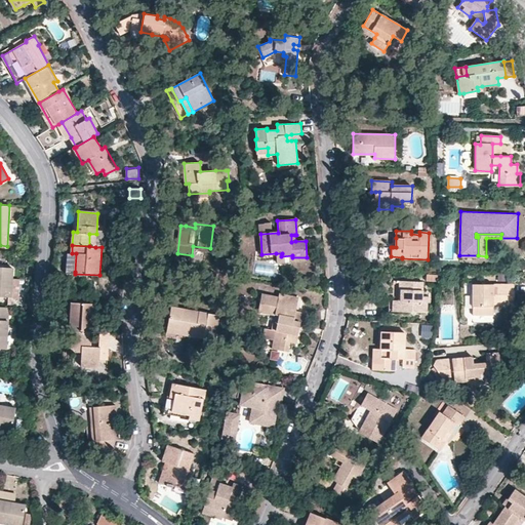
[(276,257),(277,263),(307,260),(307,257),(292,257),(292,255),(281,256),(282,253),(276,253),(276,257)]
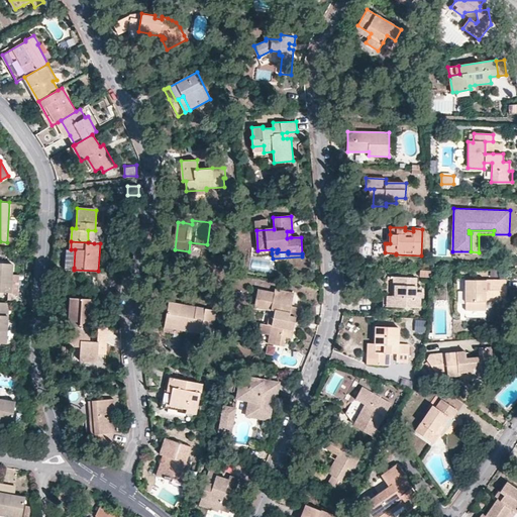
[(0,290),(11,291),(12,274),(8,273),(9,262),(0,261),(0,290)]
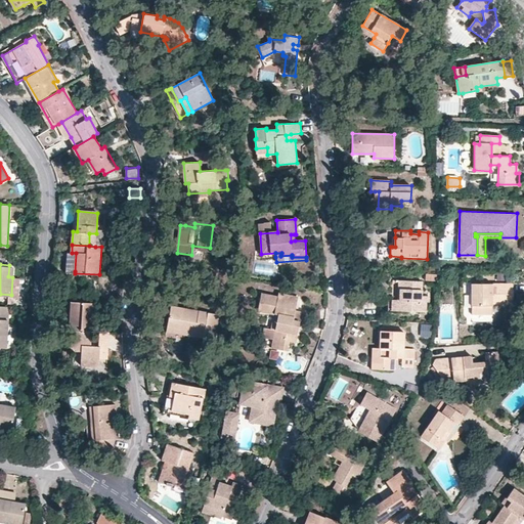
[(422,280),(403,280),(402,300),(397,299),(396,310),(426,311),(427,301),(422,300),(422,280)]
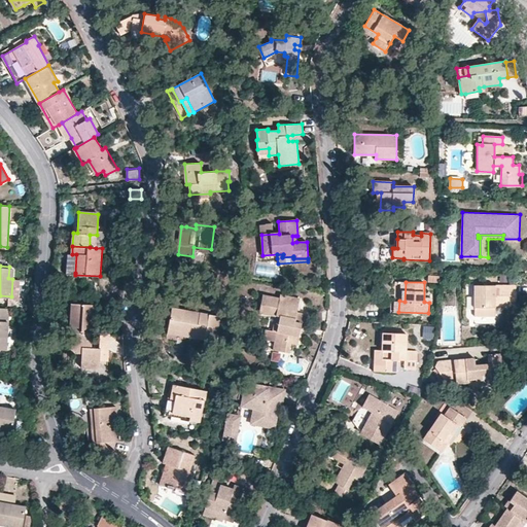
[(495,316),(495,306),(495,303),(504,303),(504,306),(516,305),(516,285),(475,285),(473,316),(495,316)]
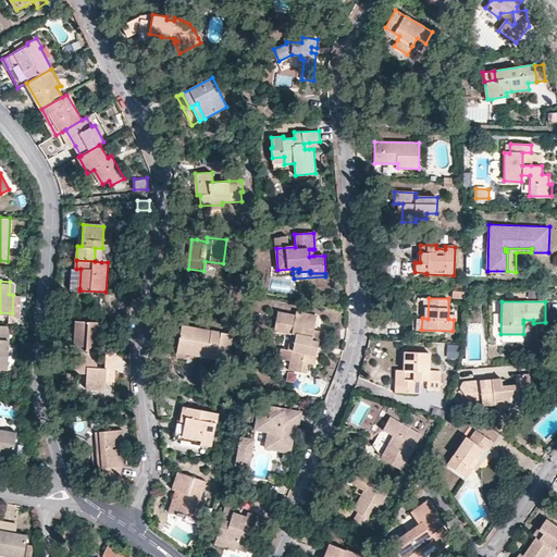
[(295,316),(277,311),(274,326),(285,329),(284,333),(293,334),(289,349),(279,347),(276,358),(287,360),(286,370),(305,373),(307,363),(313,364),(317,349),(313,348),(316,342),(319,342),(325,343),(327,332),(314,330),(310,329),(311,324),(316,325),(317,316),(296,311),(295,316)]
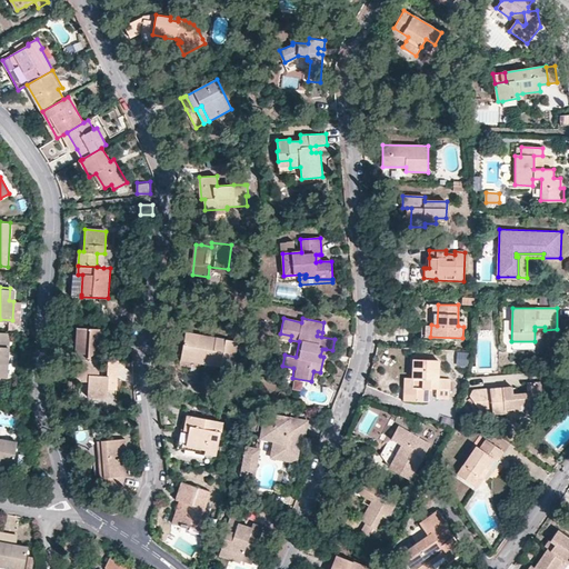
[(426,325),(421,325),(421,337),(430,337),(431,325),(426,325)]
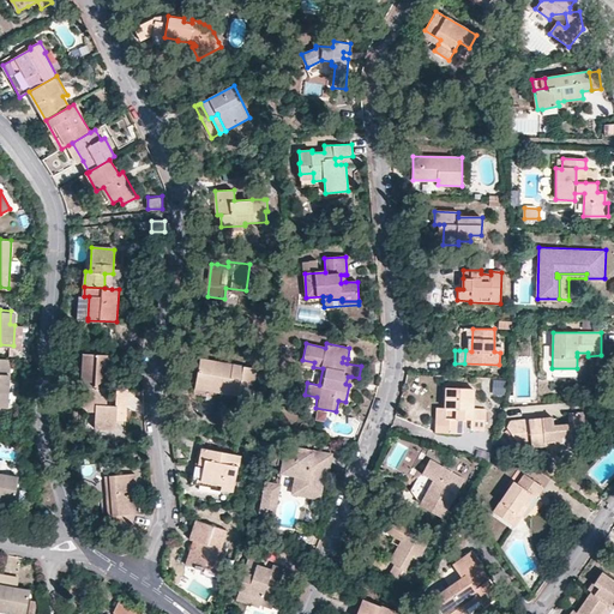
[(108,387),(110,389),(112,355),(84,353),(82,386),(85,386),(108,387)]
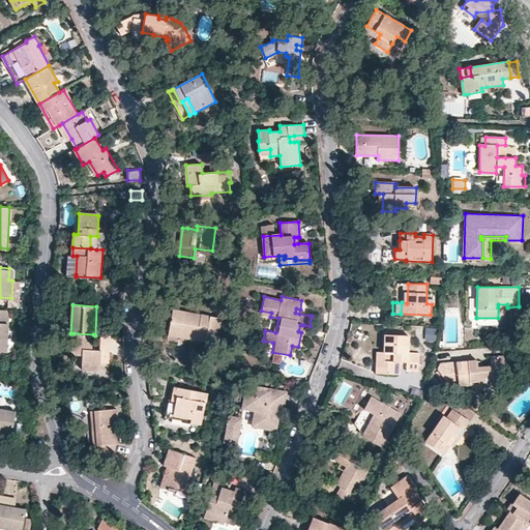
[(0,350),(5,351),(8,308),(0,308),(0,350)]
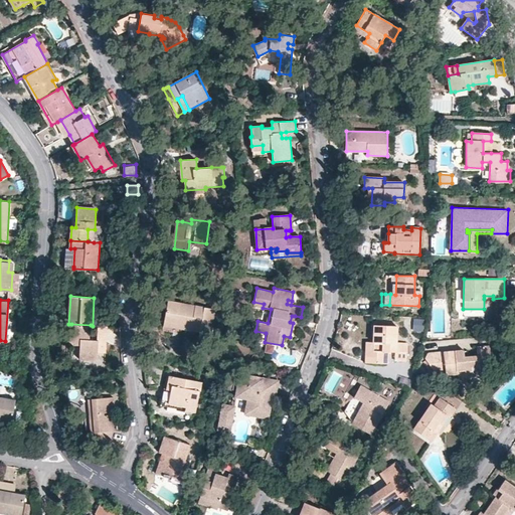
[(168,301),(165,320),(201,327),(200,331),(199,336),(198,342),(209,344),(215,309),(168,301)]
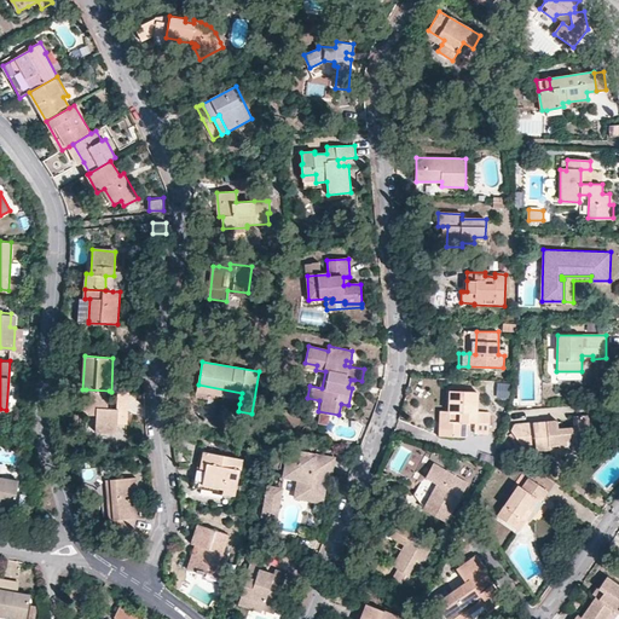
[(198,385),(196,391),(241,398),(242,393),(198,385)]
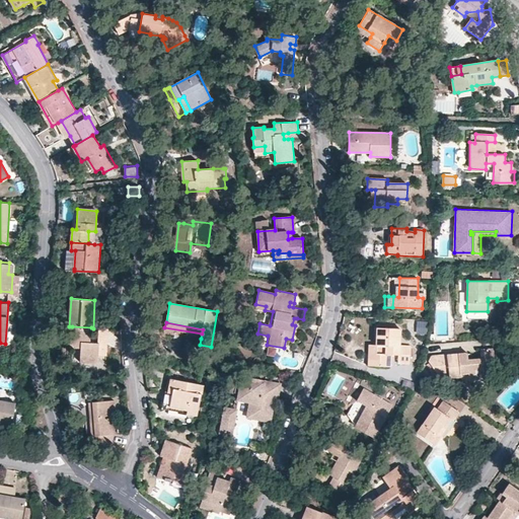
[(72,326),(71,348),(81,349),(80,363),(98,363),(98,356),(99,343),(98,343),(90,342),(91,327),(72,326)]
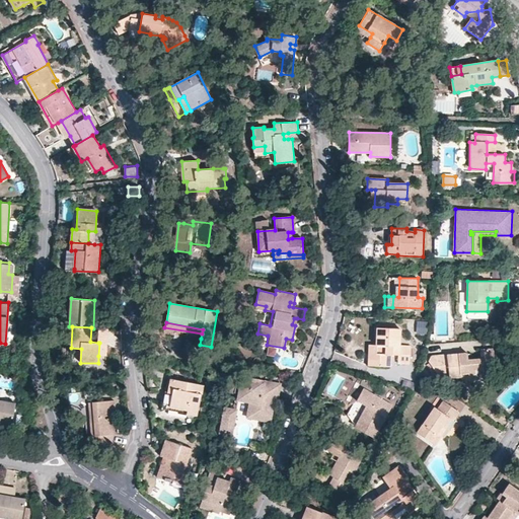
[(399,346),(399,328),(378,327),(377,345),(376,366),(390,367),(391,354),(398,355),(398,363),(411,363),(412,347),(399,346)]
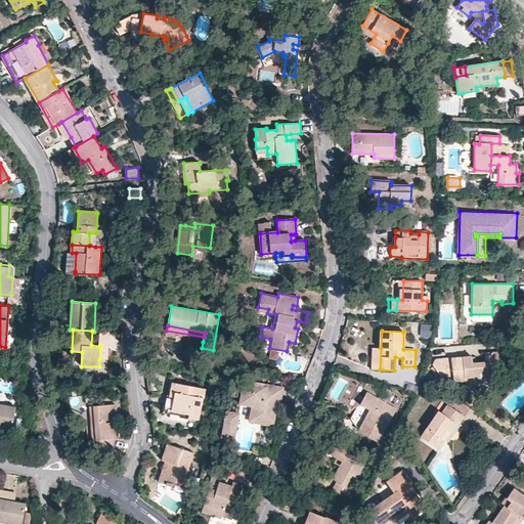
[(108,332),(100,332),(99,346),(100,346),(99,359),(107,359),(108,332)]
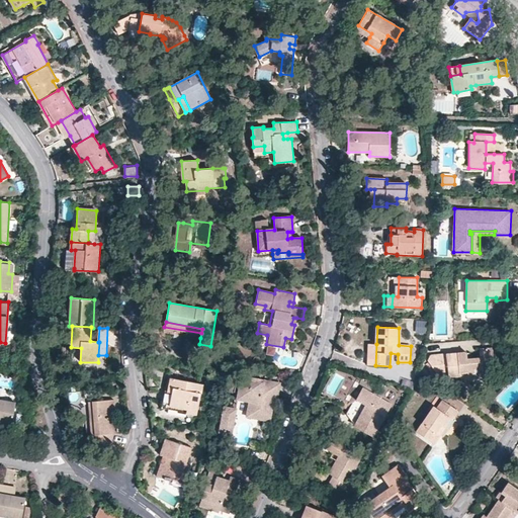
[(373,344),(368,344),(367,364),(375,365),(376,344),(373,344)]
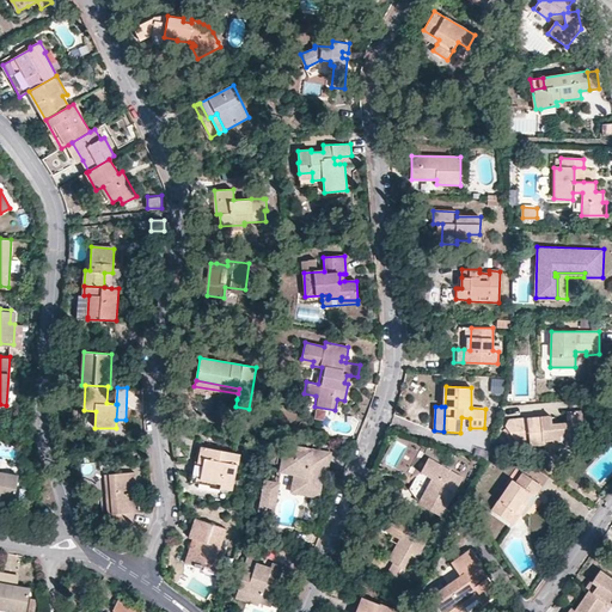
[(567,412),(568,422),(551,423),(551,416),(508,420),(506,426),(507,427),(518,442),(530,441),(530,446),(544,445),(544,441),(552,440),(552,447),(570,446),(570,439),(583,438),(582,410),(567,412)]
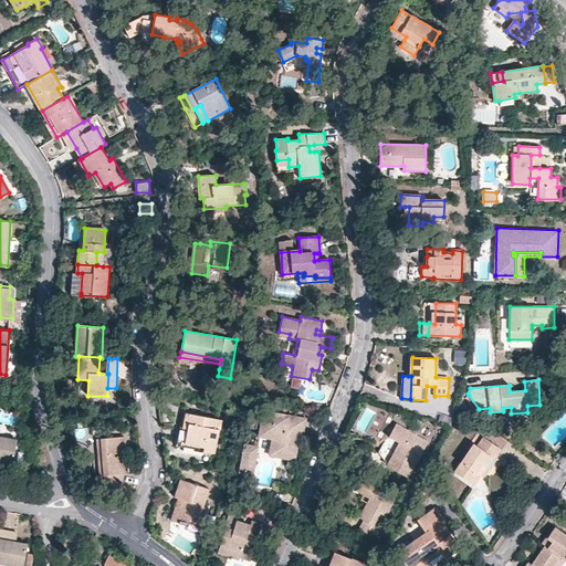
[(301,440),(304,420),(252,411),(249,428),(260,429),(265,436),(265,439),(272,440),(271,450),(281,452),(281,451),(295,453),(296,444),(293,442),(293,439),(297,439),(301,440)]
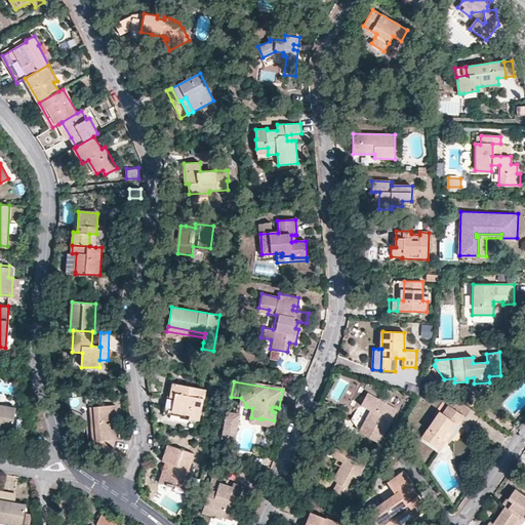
[(175,394),(174,398),(171,411),(190,414),(189,418),(200,420),(206,390),(172,382),(173,384),(171,393),(175,394)]
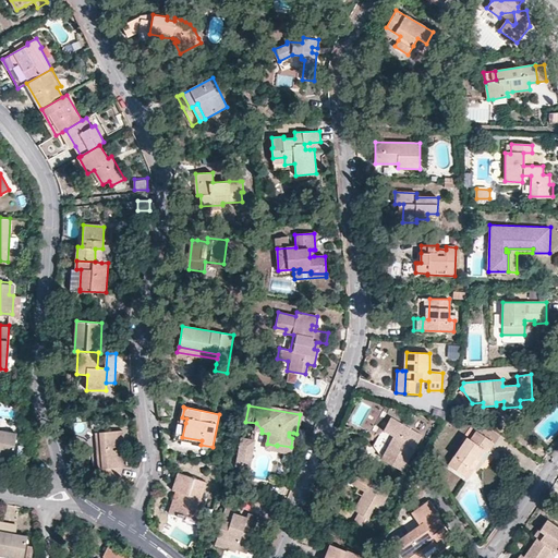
[(393,437),(391,441),(381,458),(401,470),(421,436),(390,419),(384,431),(393,437)]
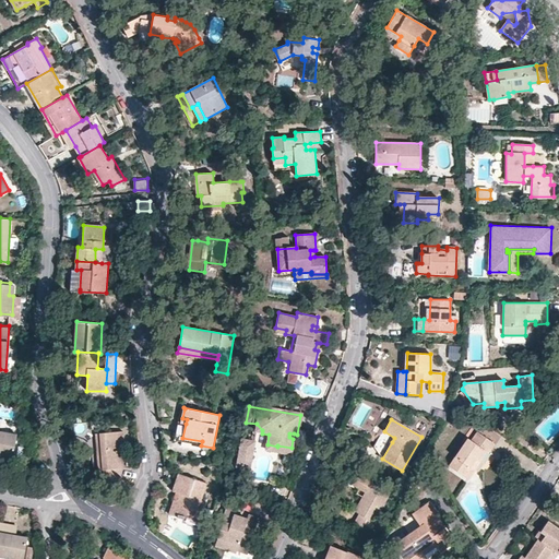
[(123,431),(96,433),(99,470),(103,470),(104,477),(121,476),(121,468),(126,467),(123,431)]
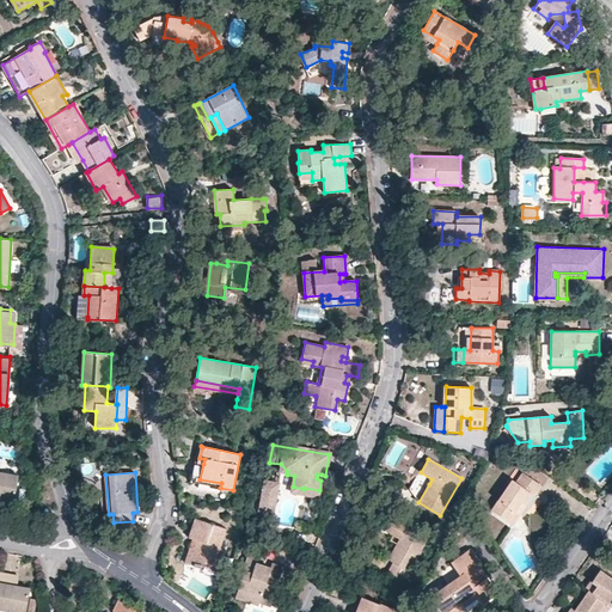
[(516,482),(512,481),(491,510),(508,521),(522,502),(526,505),(532,494),(534,496),(542,485),(522,473),(516,482)]
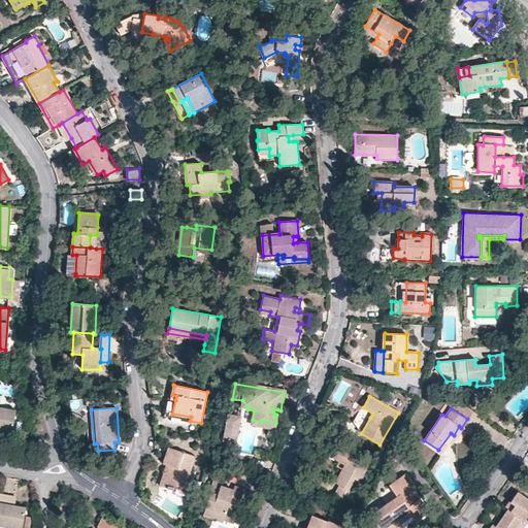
[(11,434),(15,414),(0,409),(0,431),(0,432),(11,434)]
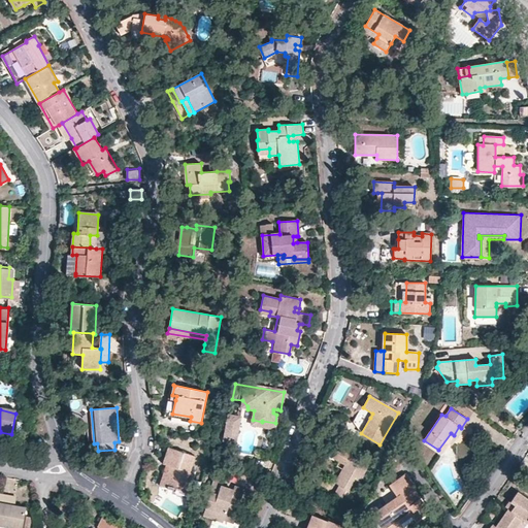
[(224,440),(235,442),(239,424),(239,418),(229,416),(224,440)]
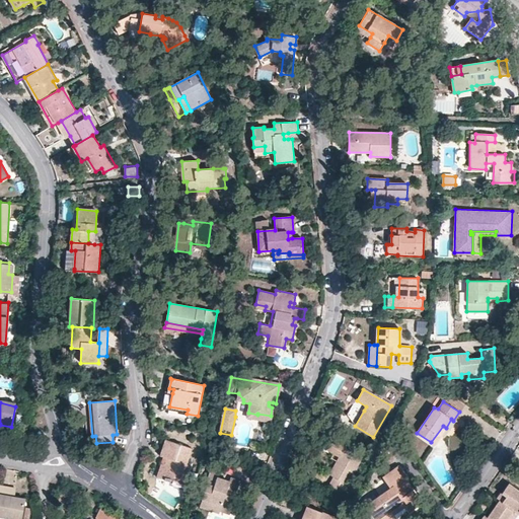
[(248,413),(247,419),(270,423),(271,416),(257,414),(257,415),(248,413)]
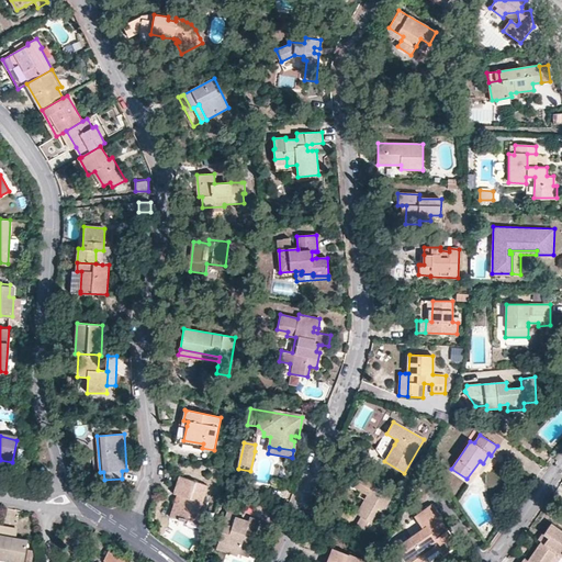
[(178,493),(182,495),(186,496),(183,502),(179,502),(175,516),(179,517),(179,519),(184,520),(184,519),(200,525),(206,504),(202,503),(208,485),(183,478),(178,493)]
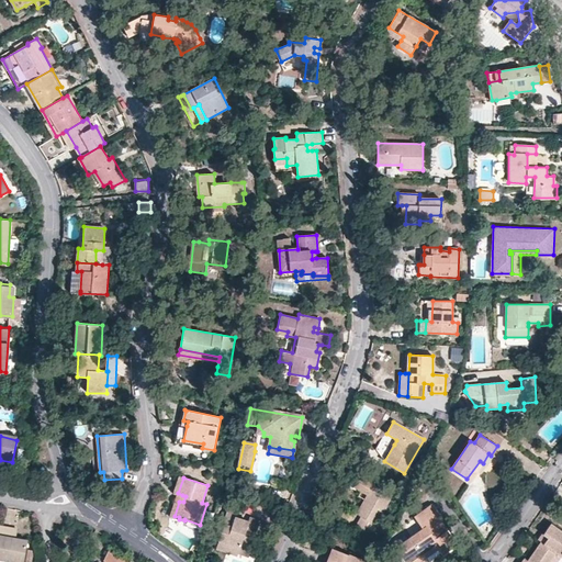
[(377,487),(372,485),(364,498),(368,501),(377,487)]
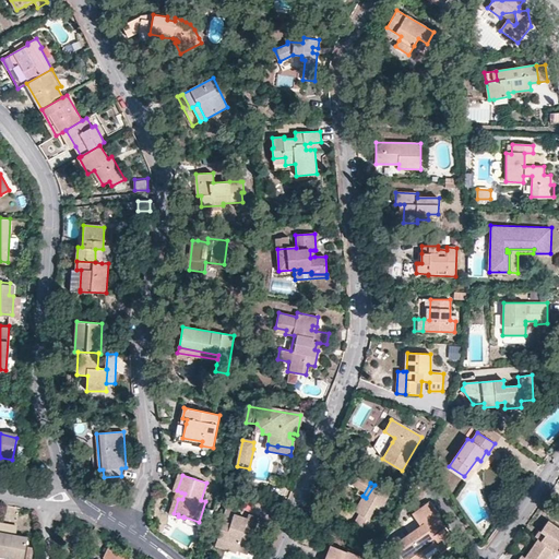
[(354,523),(368,531),(390,494),(375,485),(366,498),(363,496),(355,511),(359,513),(354,523)]
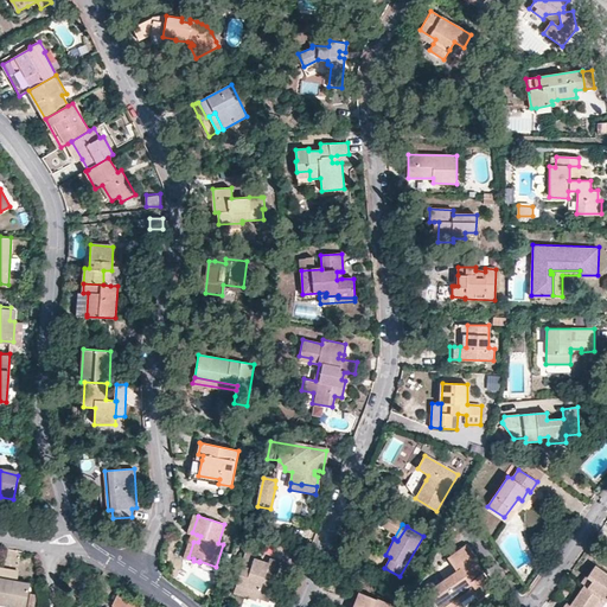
[(240,573),(237,582),(260,589),(257,594),(272,598),(278,580),(275,580),(281,560),(272,557),(269,562),(267,568),(260,566),(261,560),(254,556),(257,547),(248,544),(240,572),(240,573)]
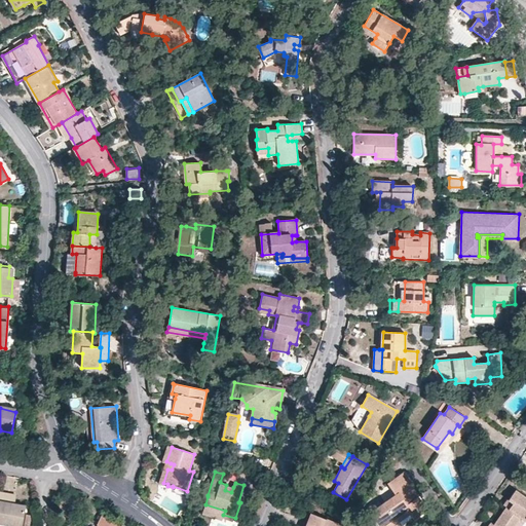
[(387,483),(396,495),(370,513),(378,525),(391,525),(399,521),(397,518),(408,511),(412,516),(419,512),(418,508),(424,504),(411,485),(412,484),(403,473),(387,483)]
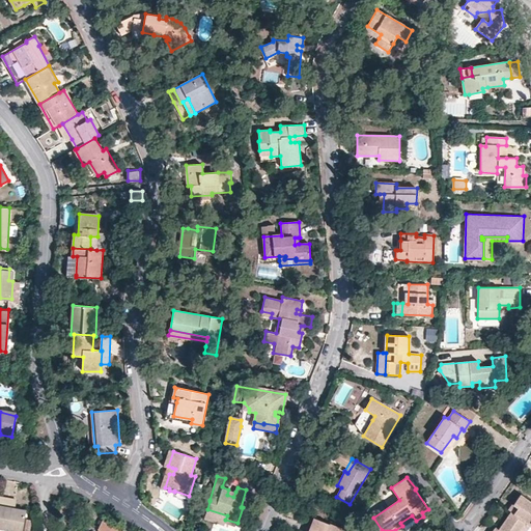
[(519,530),(526,522),(530,526),(530,502),(521,495),(514,504),(519,507),(513,513),(511,512),(499,530),(497,529),(495,530),(519,530)]
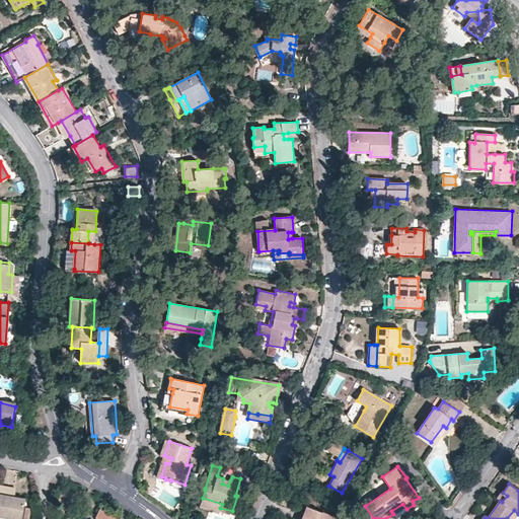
[(13,497),(9,497),(10,488),(0,486),(0,516),(10,518),(11,514),(21,516),(24,499),(13,497)]
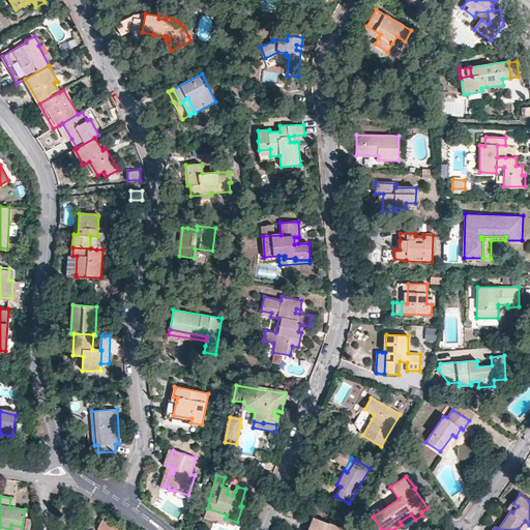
[(510,511),(512,512),(518,506),(513,503),(512,502),(507,509),(510,511)]
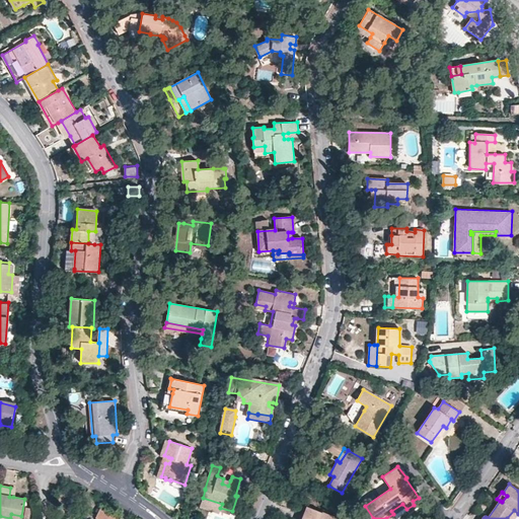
[(335,518),(336,518),(307,507),(302,518),(335,518)]
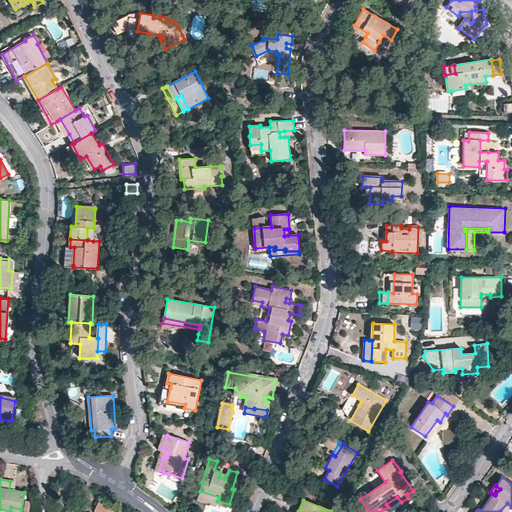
All buildings are outlined.
